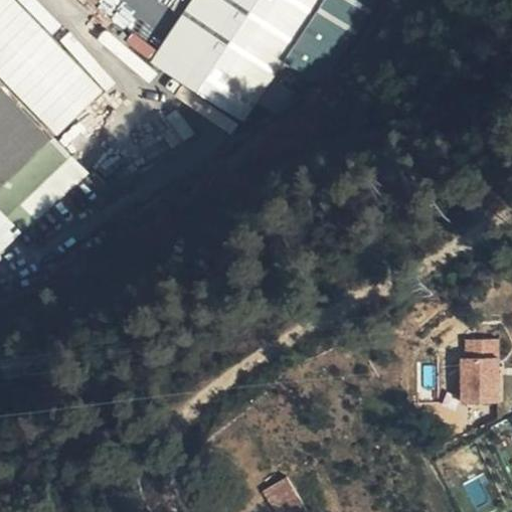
[(0,76),(55,136),(114,81),(65,29),(59,34),(27,0),(0,0),(0,76)]
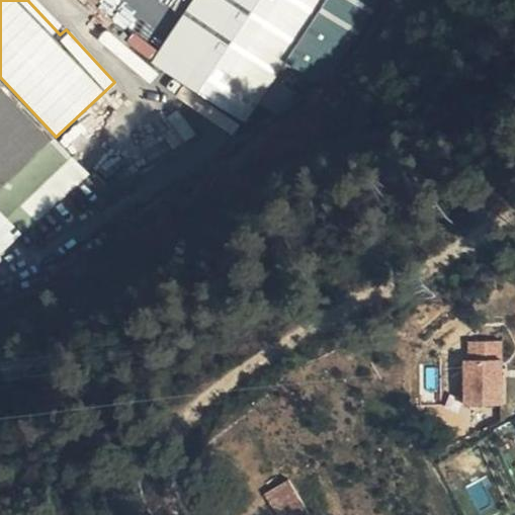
[(269,0),(176,0),(120,85),(208,146),(295,17),(269,0)]
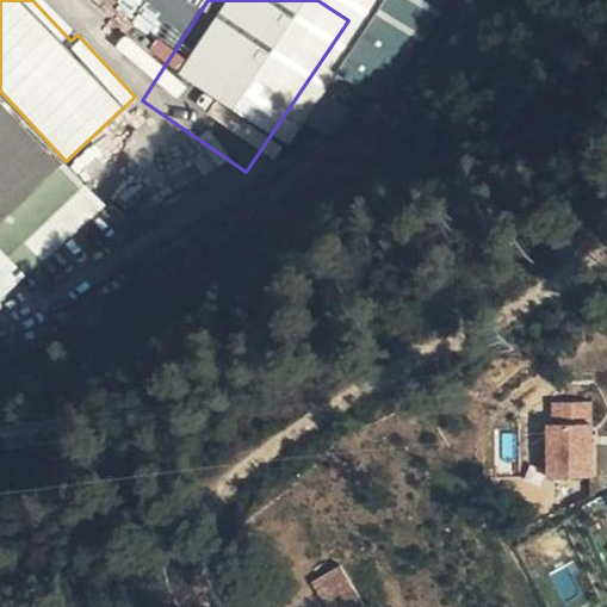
[(0,287),(68,221),(0,150),(0,287)]
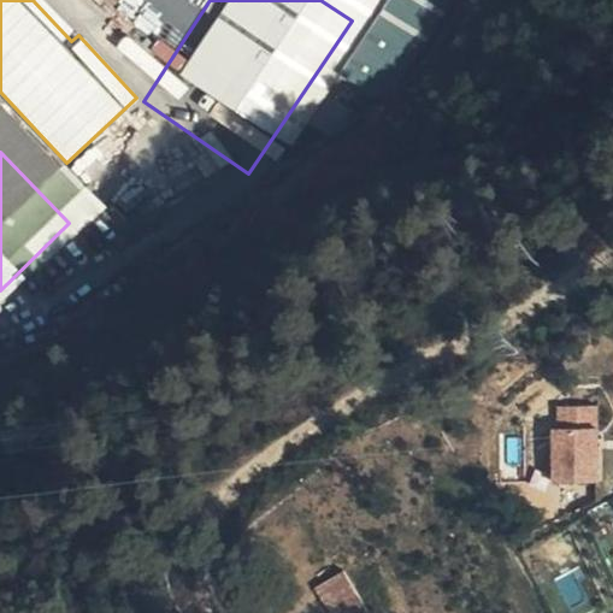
[(601,482),(599,404),(550,405),(553,483),(601,482)]
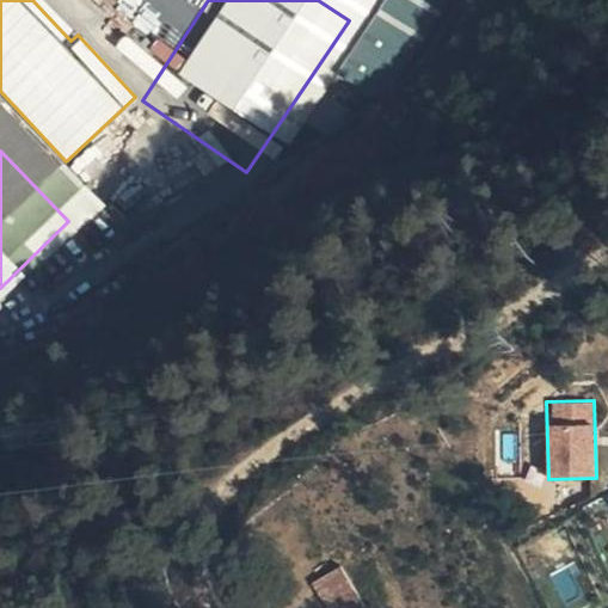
[(363,607),(343,565),(312,581),(325,607),(363,607)]
